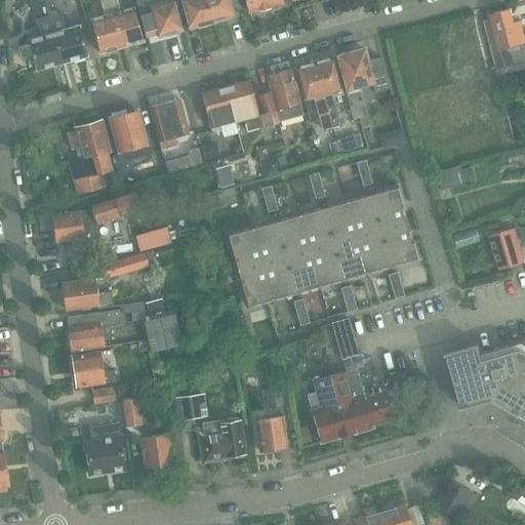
[(47,6),(45,0),(29,0),(33,11),(35,16),(43,14),(42,8),(47,6)]
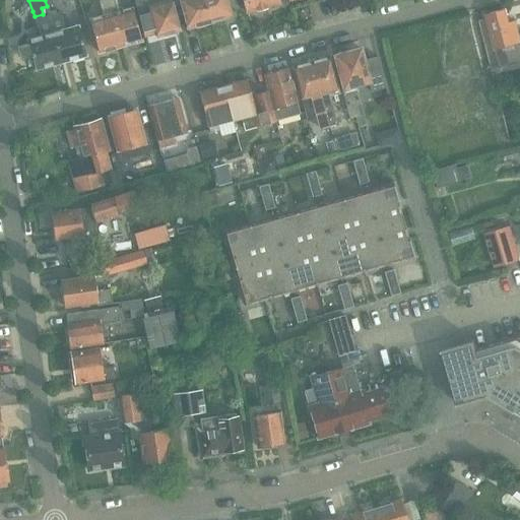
[(120,46),(108,0),(106,0),(101,1),(105,15),(89,19),(99,52),(120,46)]
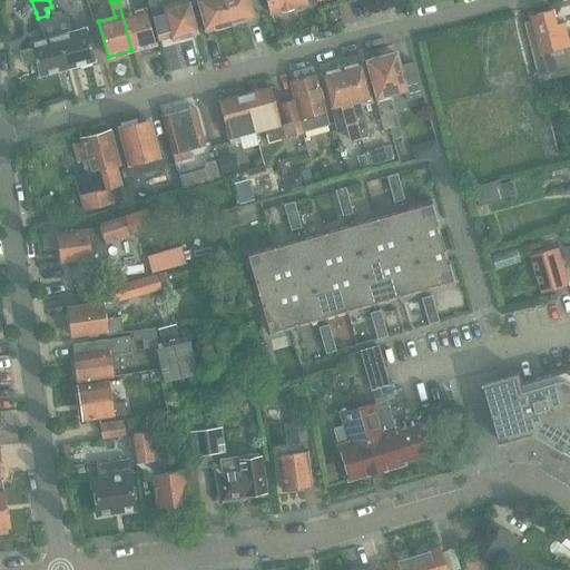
[(127,0),(118,0),(131,50),(156,43),(146,8),(130,12),(127,0)]
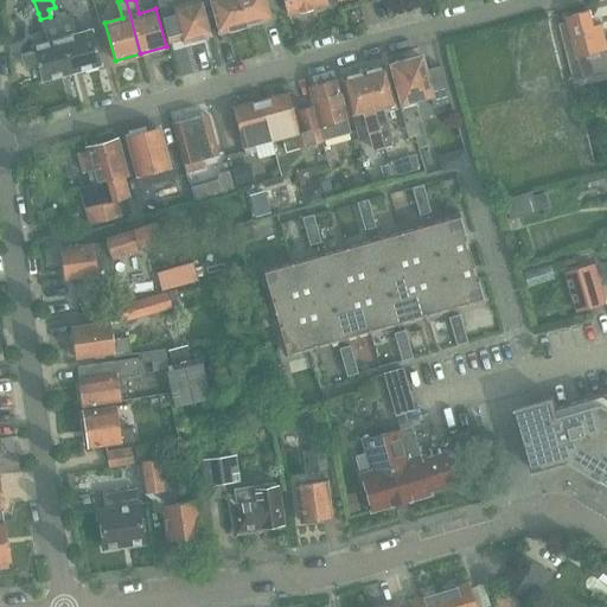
[(158,0),(160,7),(170,44),(184,39),(184,42),(210,34),(200,0),(158,0)]
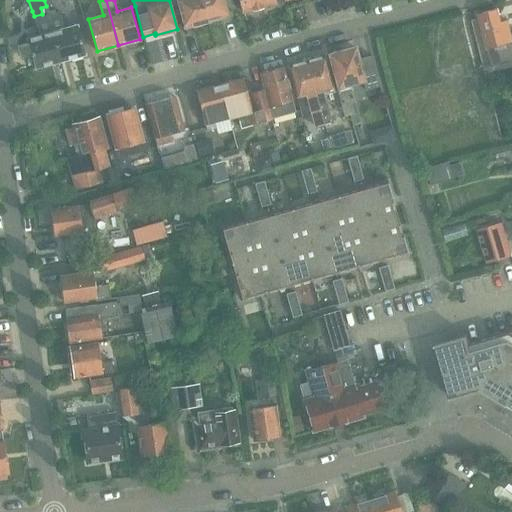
[(208,21),(201,0),(173,0),(174,4),(178,3),(184,27),(192,25),(208,21)]
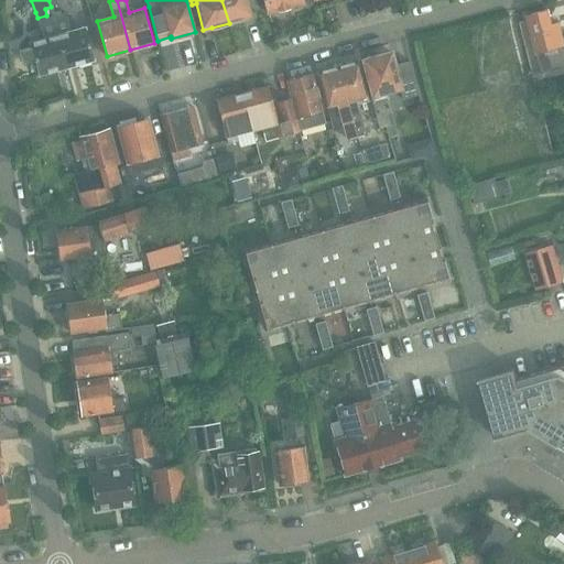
[(221,0),(229,23),(242,20),(252,17),(247,0),(221,0)]
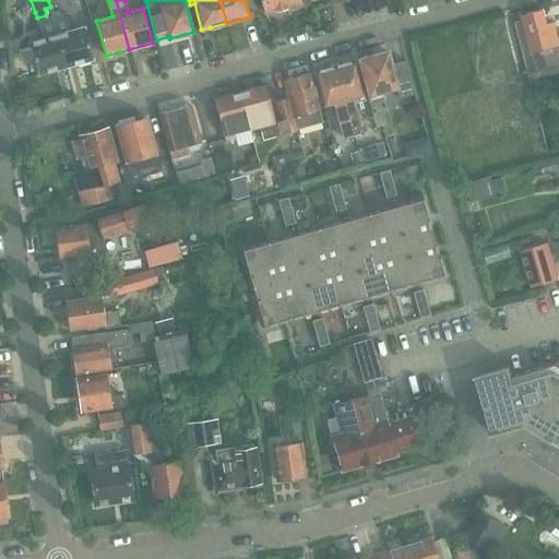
[(310,0),(262,0),(266,14),(302,3),(306,7),(310,6),(311,1),(310,0)]
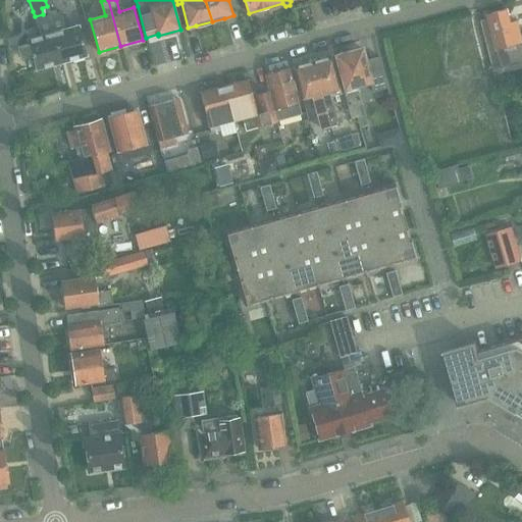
[(521,63),(521,34),(521,35),(518,21),(512,23),(508,9),(488,14),(498,50),(512,46),(517,64),(521,63)]
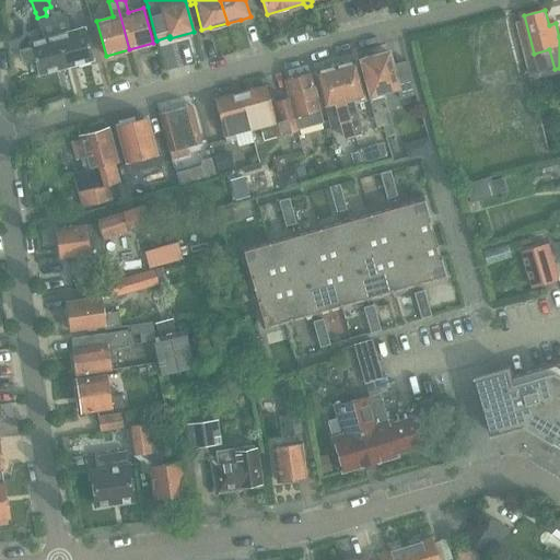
[(65,13),(53,16),(67,67),(94,59),(85,27),(70,32),(65,13)]
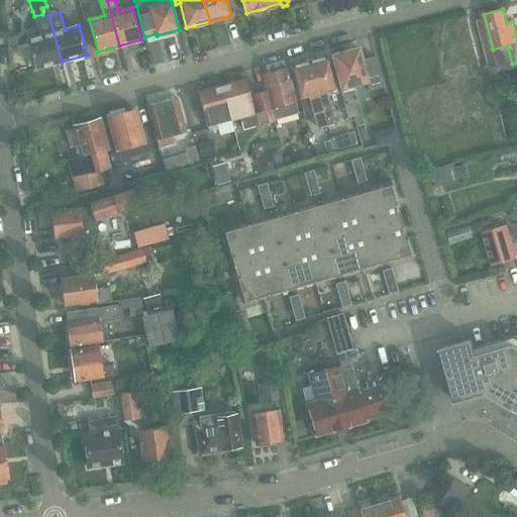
[(62,62),(48,15),(34,19),(38,36),(27,39),(35,69),(62,62)]
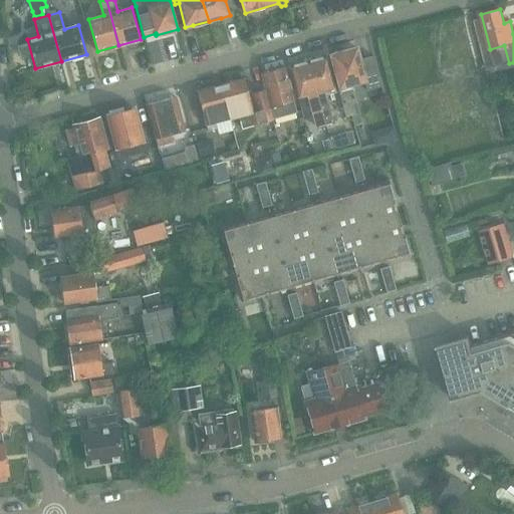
[(352,89),(351,84),(364,81),(367,91),(381,87),(373,56),(359,60),(356,48),(331,55),(341,91),(339,92),(346,117),(351,115),(355,114),(351,100),(348,95),(346,90),(352,89)]
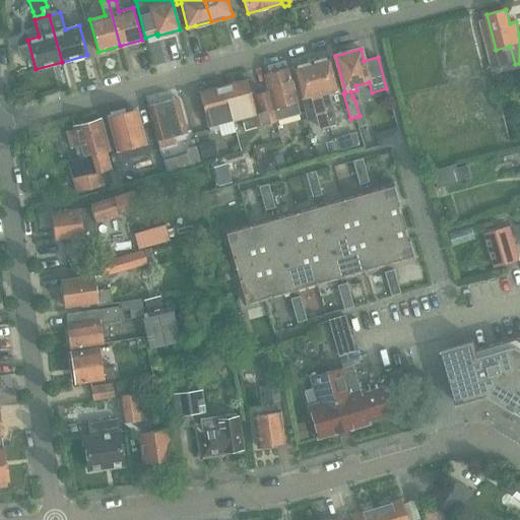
[(329,58),(311,62),(328,126),(337,124),(333,113),(334,113),(330,95),(339,92),(329,58)]
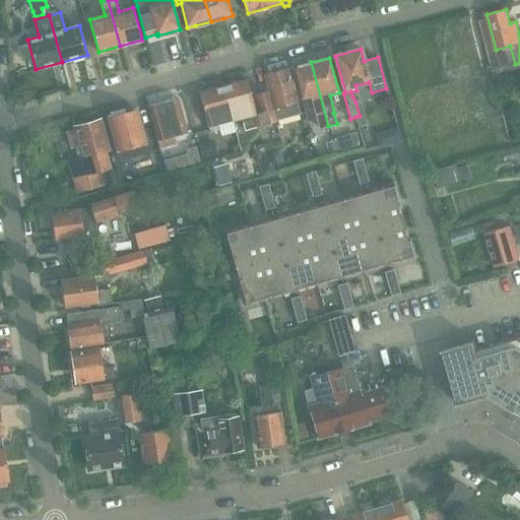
[(328,126),(311,62),(293,67),(302,100),(311,98),(315,113),(316,113),(320,129),(328,126)]
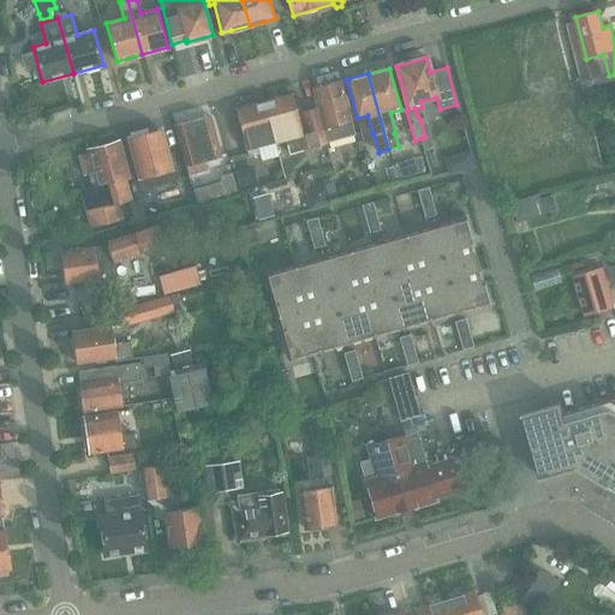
[(340,81),(312,88),(317,107),(314,108),(322,143),(339,139),(356,135),(340,81)]
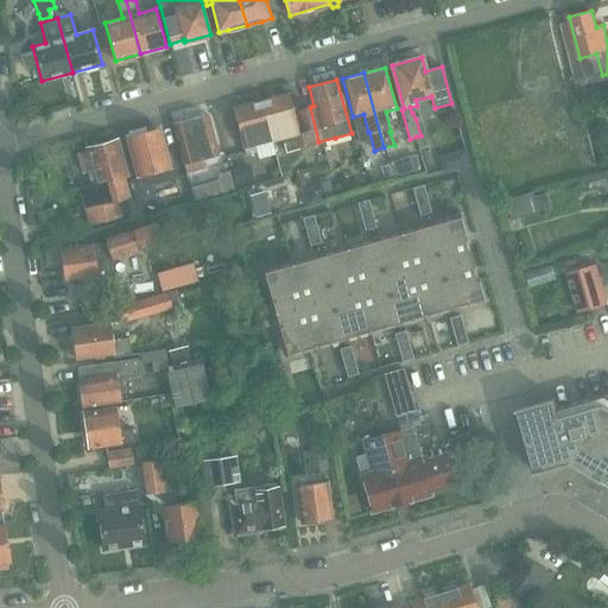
[(287,94),(261,101),(272,141),(283,138),(287,152),(320,144),(310,107),(297,111),(304,132),(298,133),(287,94)]
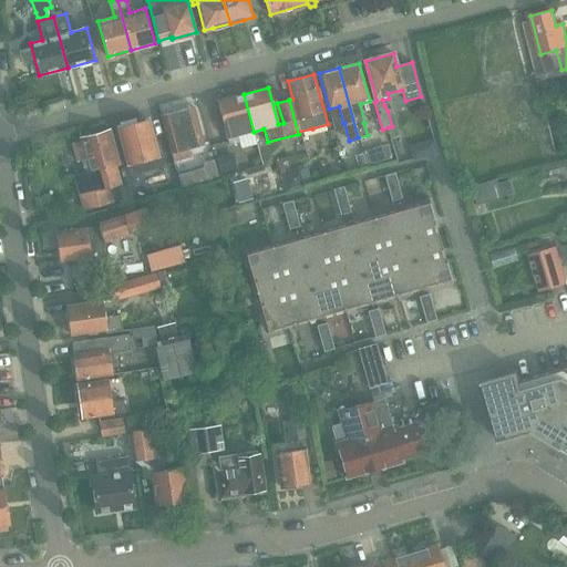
[(254,132),(244,94),(217,101),(228,138),(230,145),(236,144),(234,136),(254,132)]
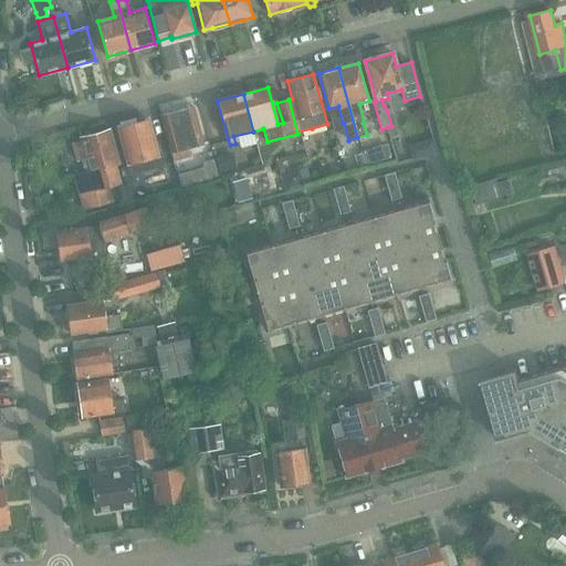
[(194,106),(161,115),(171,153),(174,159),(191,155),(189,147),(203,144),(194,106)]
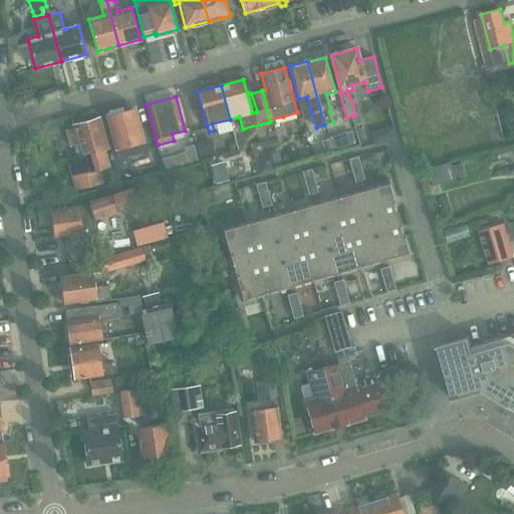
[(100,123),(99,123),(106,149),(116,146),(116,148),(132,144),(142,142),(147,141),(143,129),(139,130),(134,108),(122,111),(121,108),(109,111),(110,115),(108,115),(109,121),(100,123)]
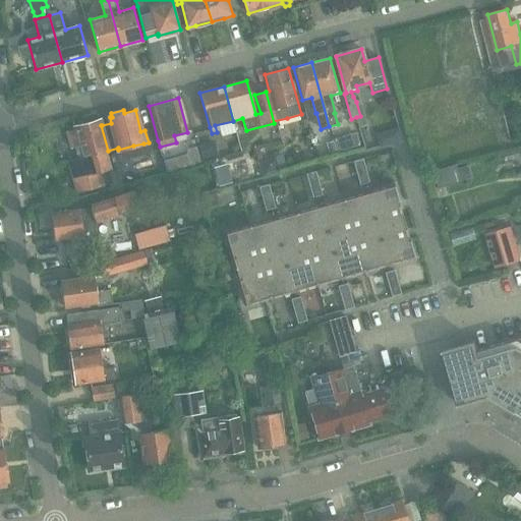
[(101,125),(102,125),(100,119),(73,126),(74,129),(65,131),(69,148),(76,146),(79,159),(68,162),(73,181),(76,193),(104,186),(100,172),(111,168),(106,151),(108,151),(101,125)]
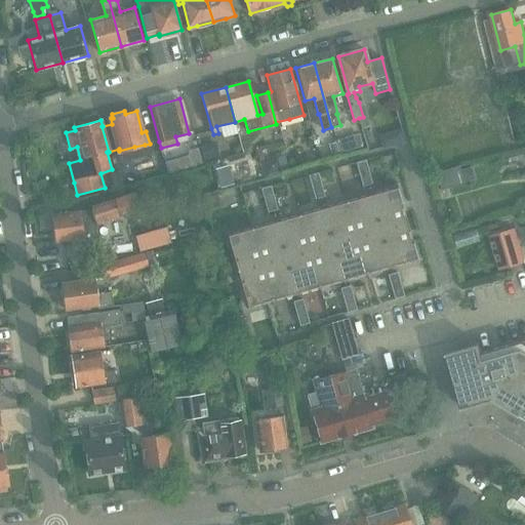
[(362,120),(339,126),(342,137),(364,132),(362,120)]
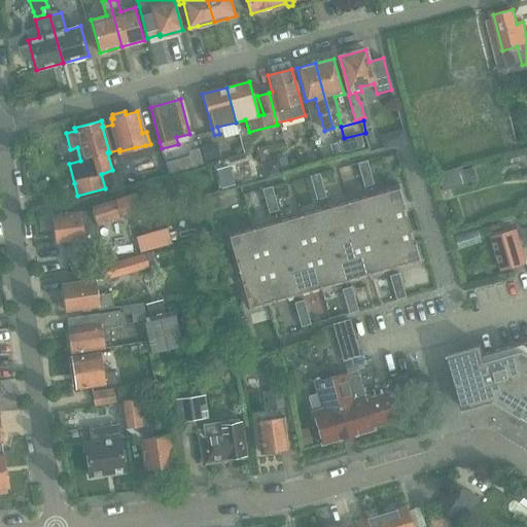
[(332,128),(324,131),(326,138),(335,136),(332,128)]
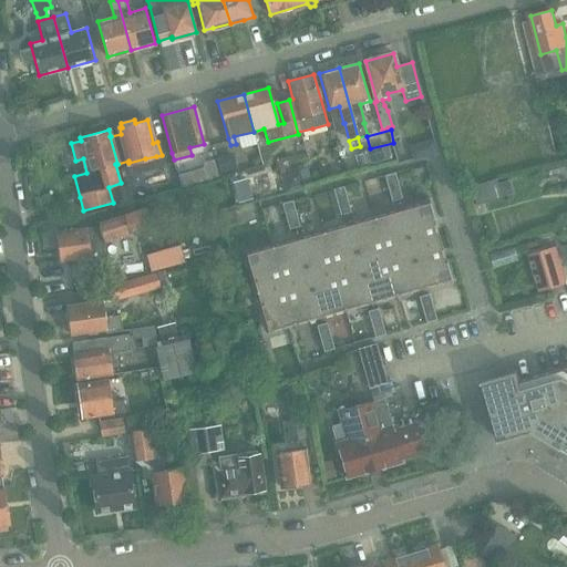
[(433,138),(420,142),(424,156),(436,153),(433,138)]
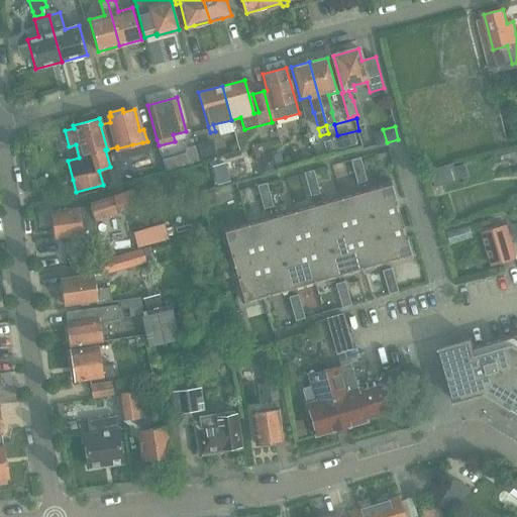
[(372,130),(359,134),(363,145),(375,142),(372,130)]
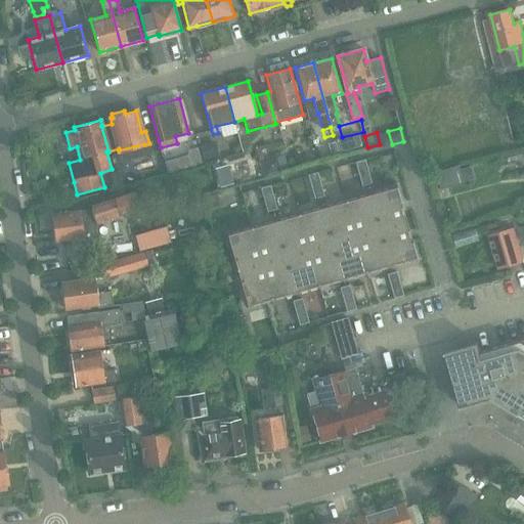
[(354,150),(350,138),(335,142),(338,156),(354,150)]
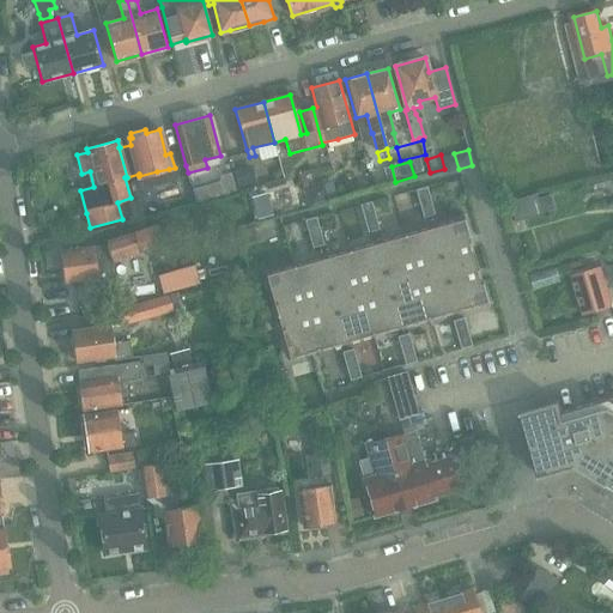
[(250,164),(232,170),(238,188),(256,182),(250,164)]
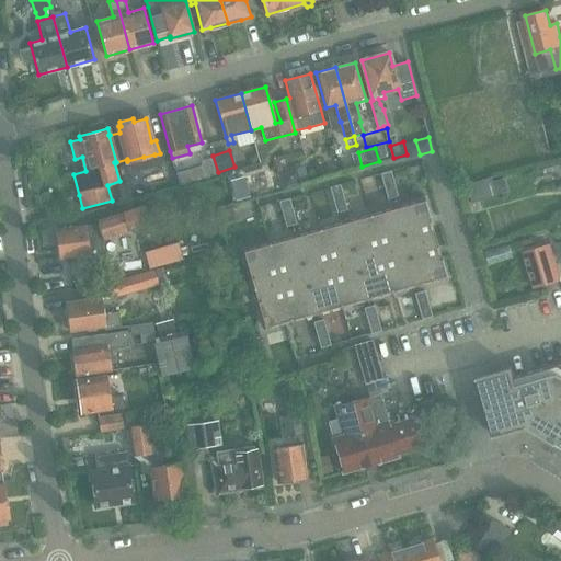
[(275,164),(273,150),(242,155),(244,169),(275,164)]
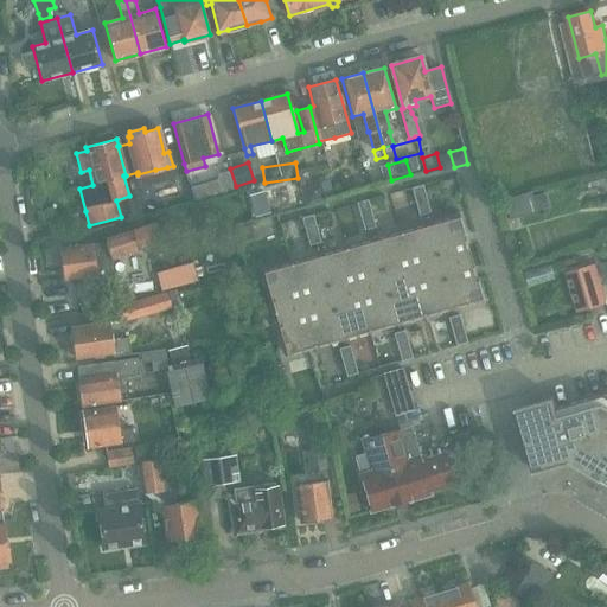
[(216,174),(222,193),(235,189),(229,170),(216,174)]
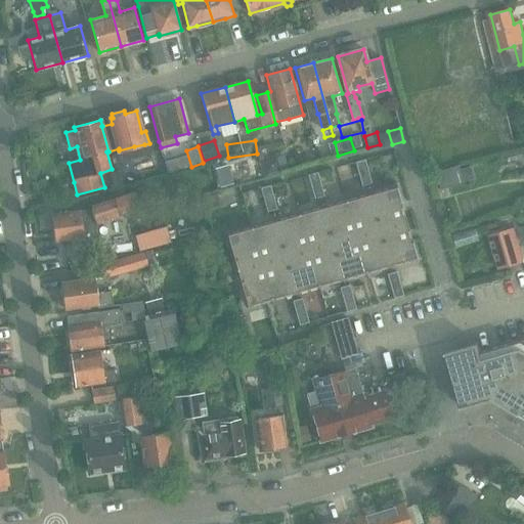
[(274,159),(260,163),(265,177),(279,174),(274,159)]
